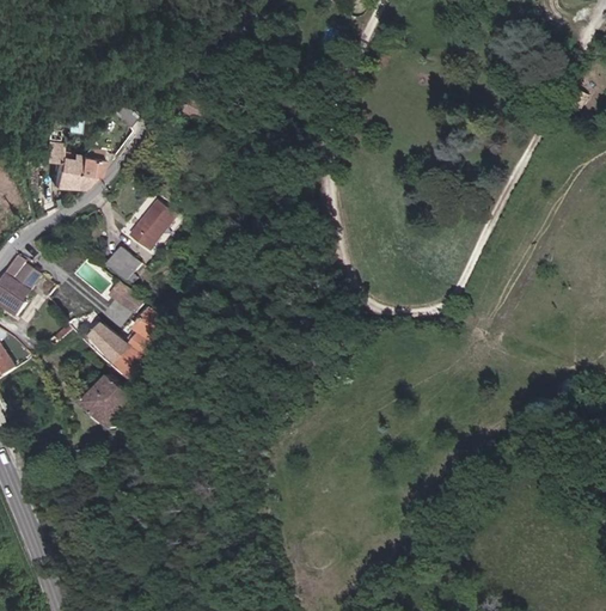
[(183,110),(209,124),(218,109),(191,95),(183,110)]
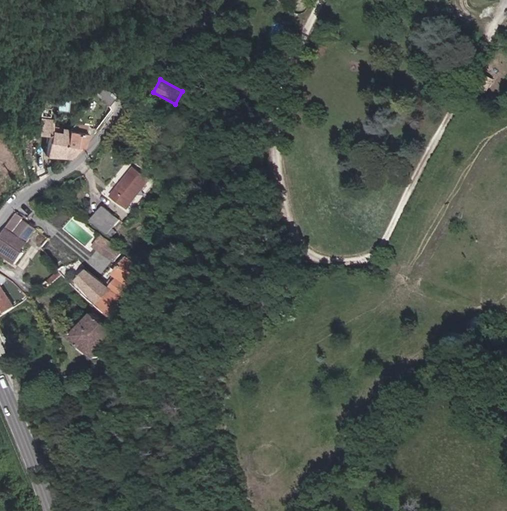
[(108,107),(113,100),(98,88),(92,94),(108,107)]
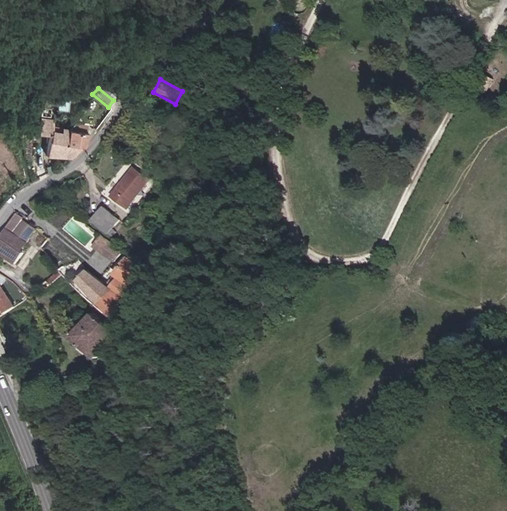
[(73,156),(82,148),(84,129),(82,129),(83,122),(76,121),(75,130),(66,129),(50,127),(51,119),(37,117),(35,135),(47,137),(45,153),(73,156)]
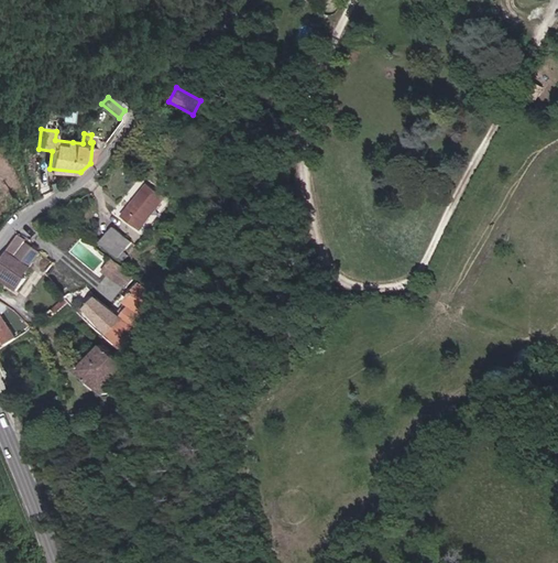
[(138,229),(162,197),(142,182),(118,214),(138,229)]
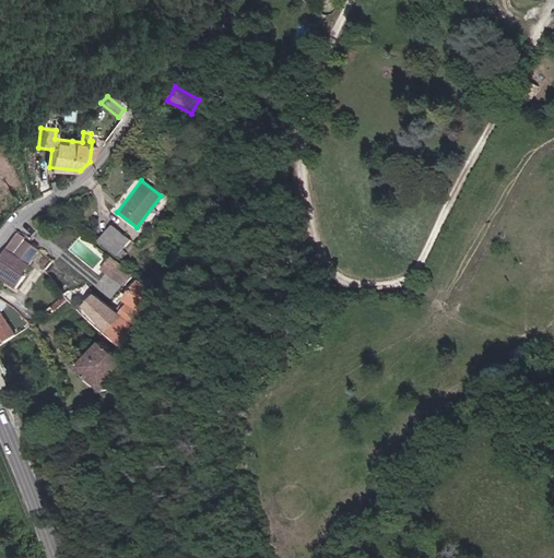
[(110,224),(96,238),(113,253),(127,238),(110,224)]
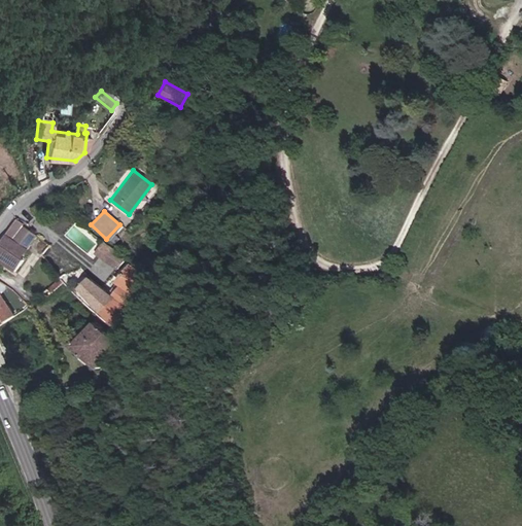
[(33,236),(13,221),(0,238),(0,263),(12,272),(21,260),(16,257),(33,236)]
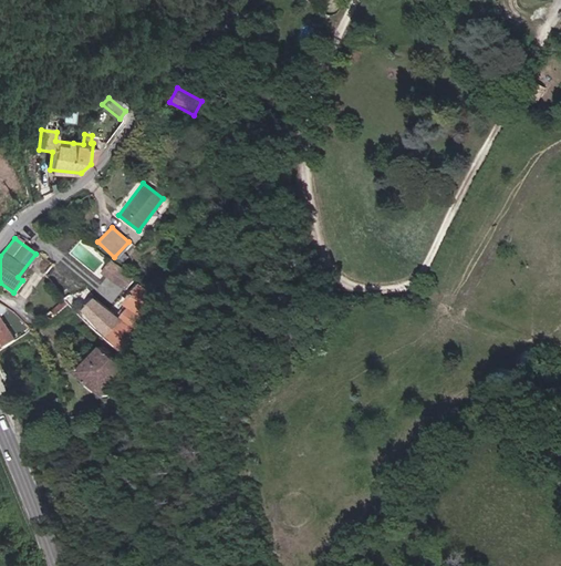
[(123,289),(133,277),(114,261),(108,257),(99,270),(123,289)]
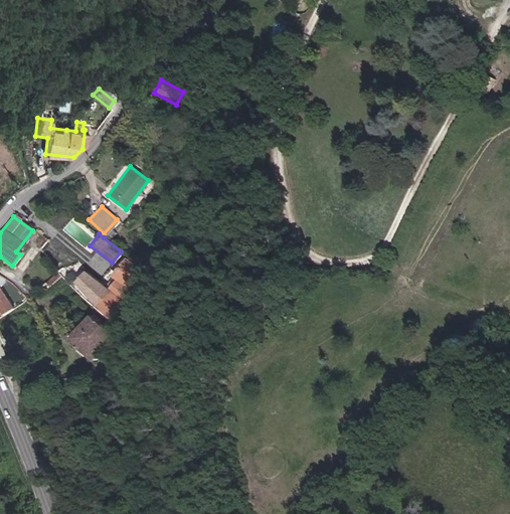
[(142,274),(122,258),(100,284),(85,271),(73,284),(108,313),(142,274)]
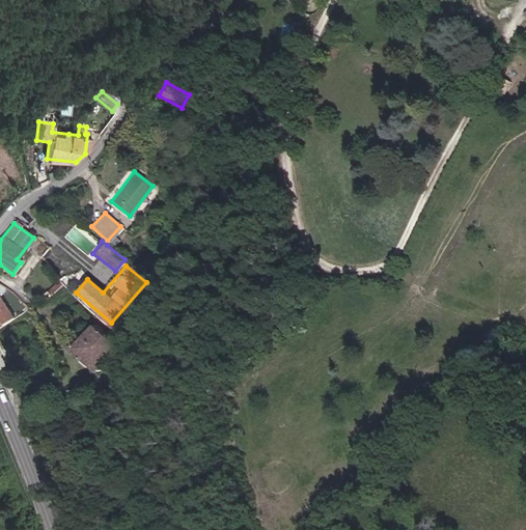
[(44,300),(60,283),(56,279),(40,296),(44,300)]
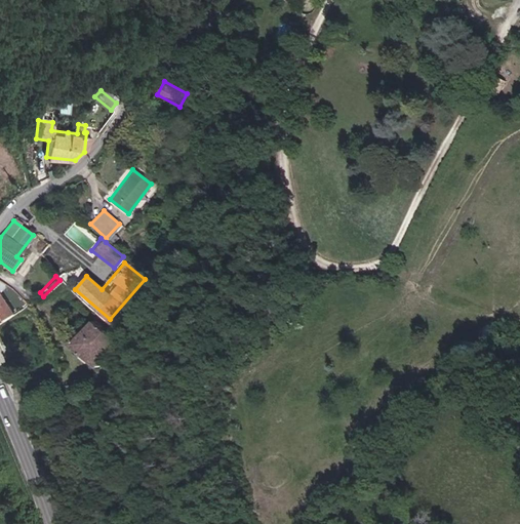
[(104,351),(112,341),(88,322),(67,347),(91,368),(105,352),(104,351)]
